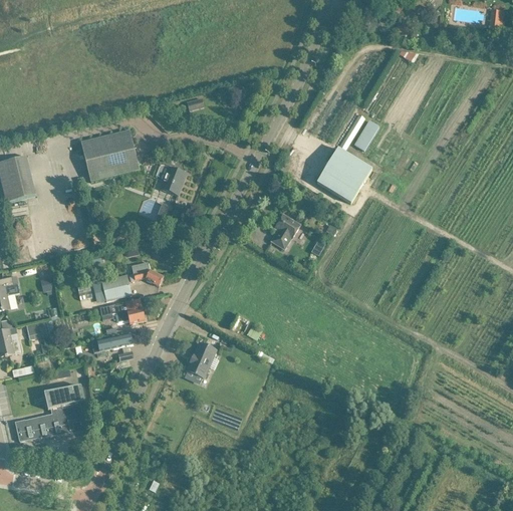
[(500,30),(503,10),(491,9),(488,29),(500,30)]
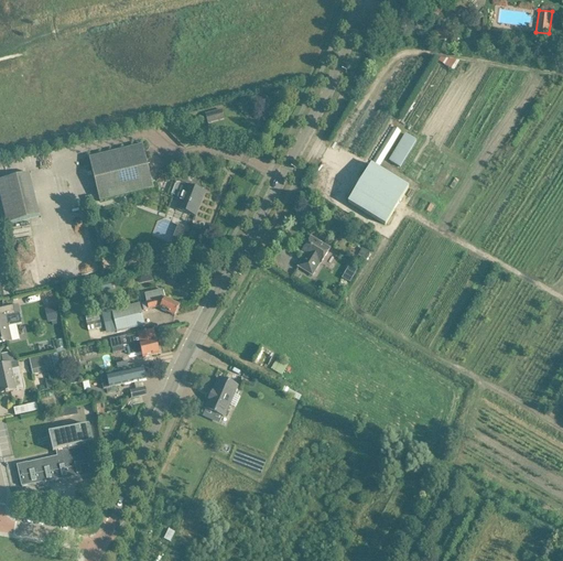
[(434,29),(433,35),(448,38),(450,31),(434,29)]
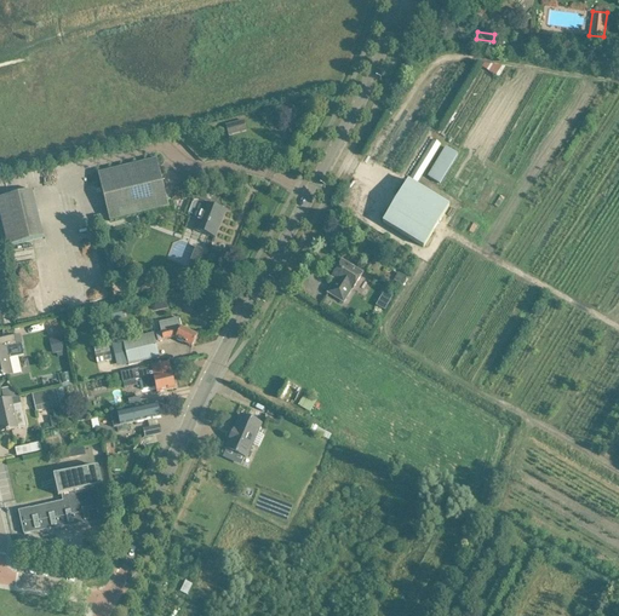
[(508,70),(511,62),(492,53),(488,63),(508,70)]
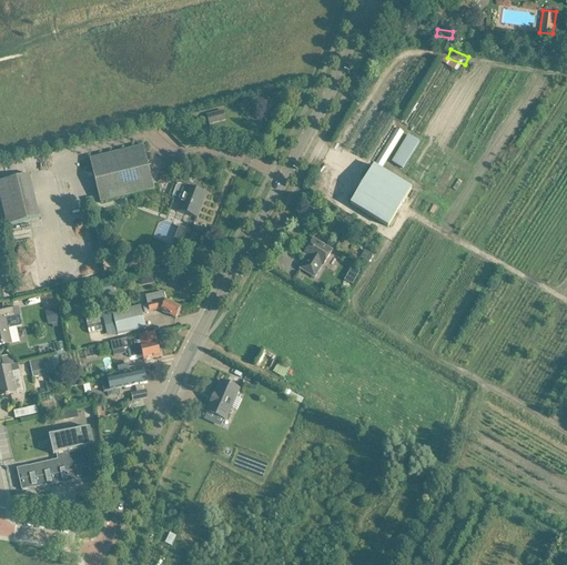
[(221,109),(206,112),(209,121),(223,117),(221,109)]
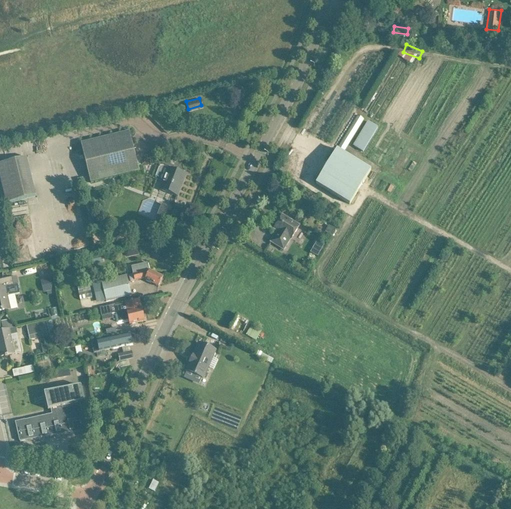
[(359,141),(369,147),(384,121),(374,115),(359,141)]
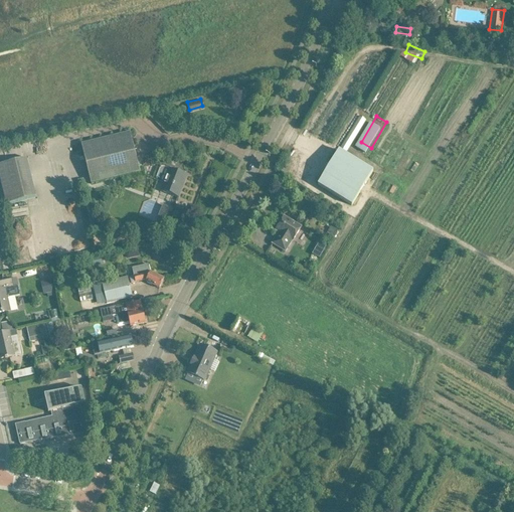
[(138,170),(129,131),(80,142),(91,181),(138,170)]
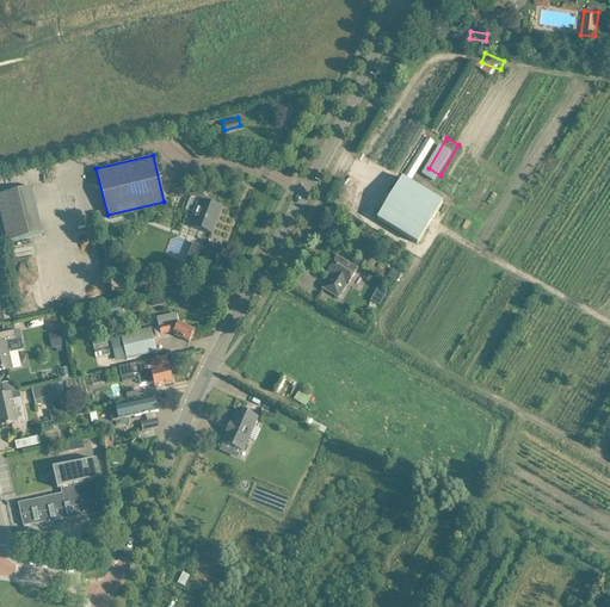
[(442,200),(408,180),(401,175),(376,216),(417,241),(442,200)]
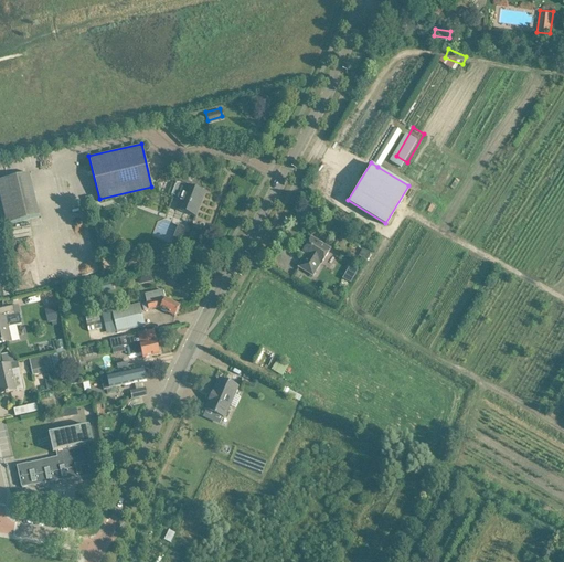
[(0,199),(6,221),(38,213),(28,171),(0,177),(0,199)]
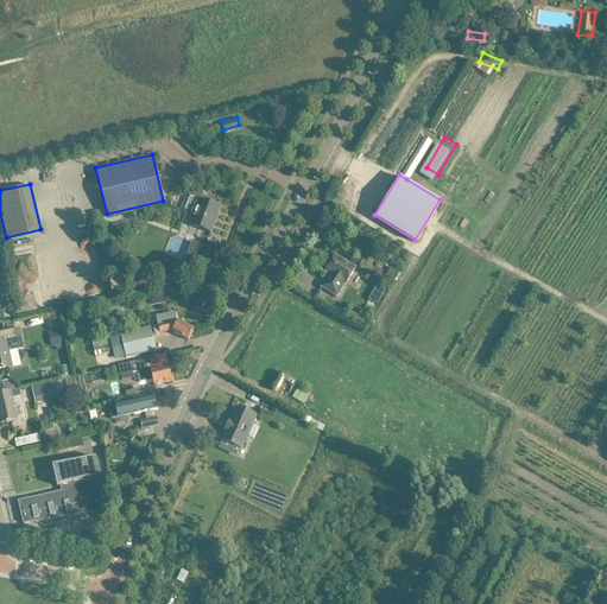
[(198,196),(198,197),(191,195),(188,196),(183,207),(185,211),(193,214),(188,223),(210,231),(220,204),(198,196)]
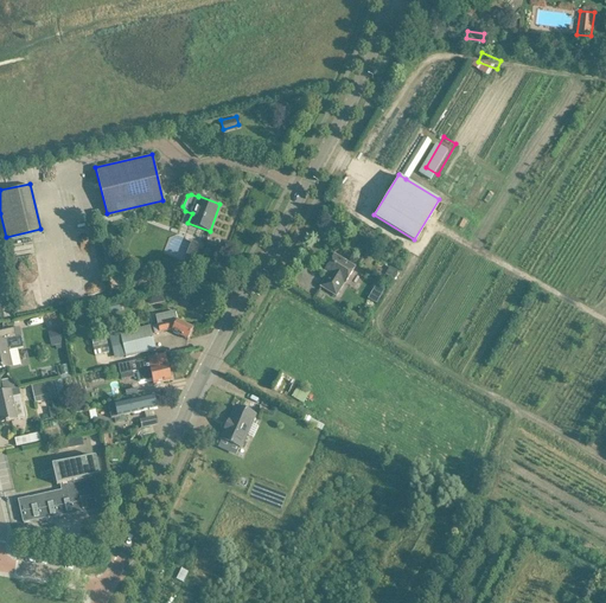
[(353,264),(333,252),(324,269),(327,271),(319,284),(335,294),(343,281),(344,281),(353,264)]
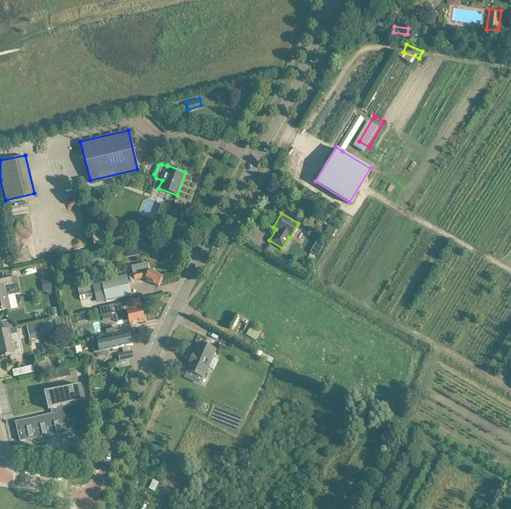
[(309,237),(315,226),(307,221),(301,232),(309,237)]
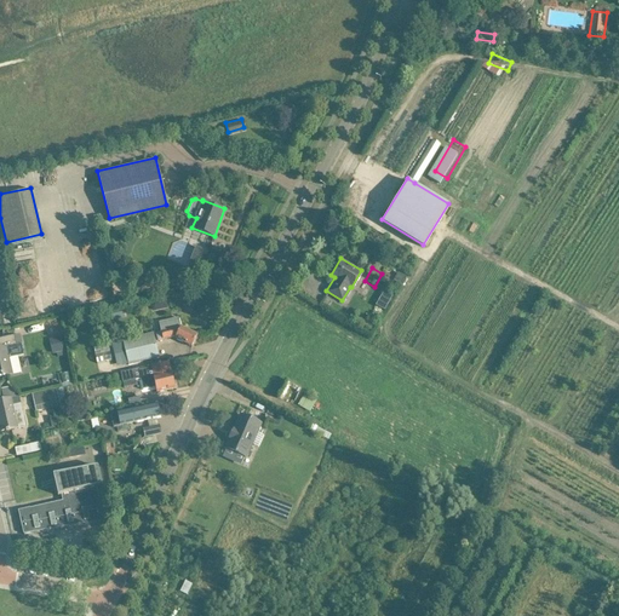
[(397,269),(393,277),(401,282),(406,274),(397,269)]
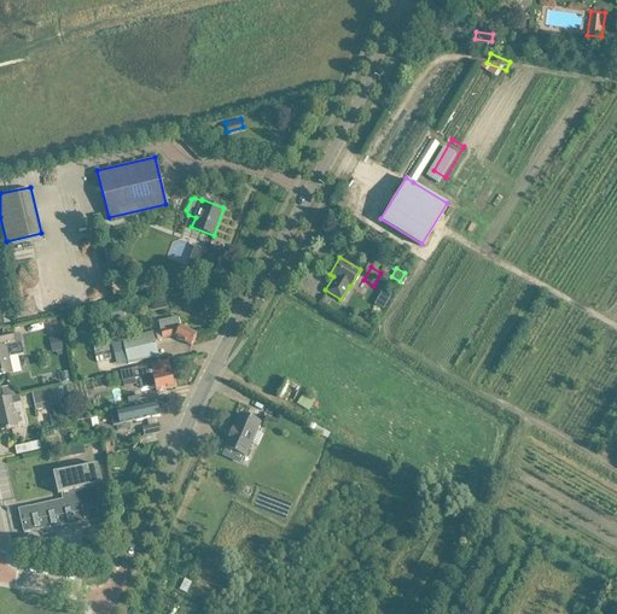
[(374,302),(382,307),(390,292),(382,287),(374,302)]
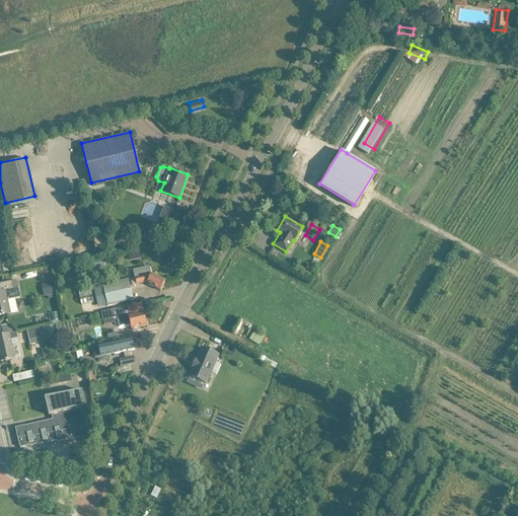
[(102,256),(90,259),(91,266),(103,263),(103,261),(105,261),(104,255),(102,256)]
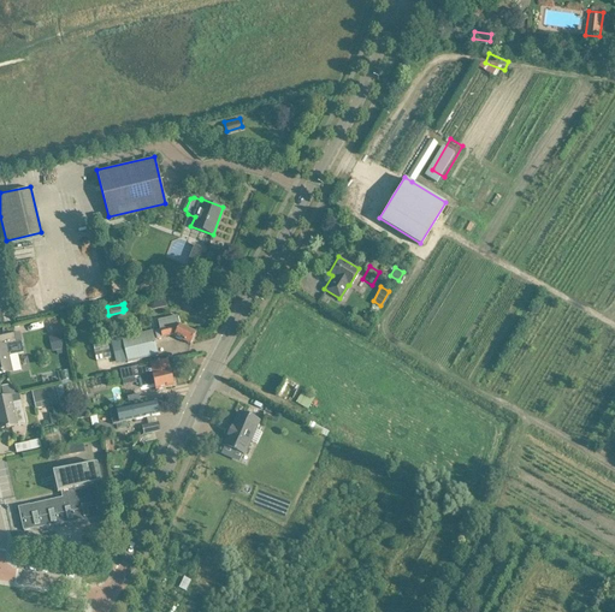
[(195,331),(178,322),(177,314),(157,318),(159,327),(154,328),(155,336),(175,332),(173,334),(189,343),(195,331)]
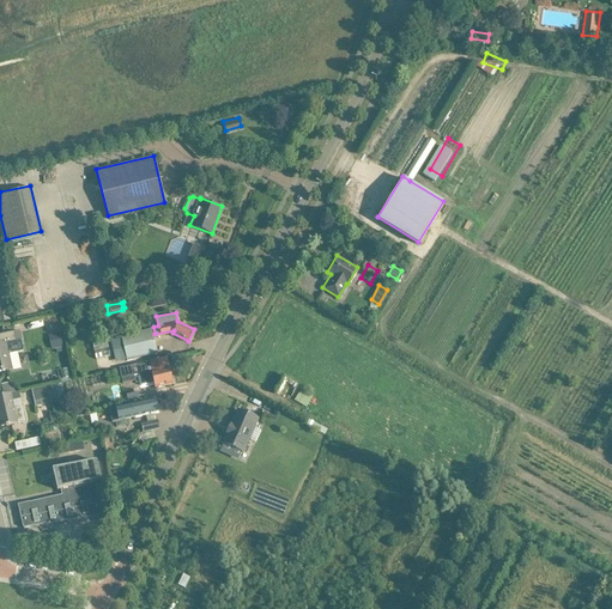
[(58,328),(60,341),(72,339),(68,326),(58,328)]
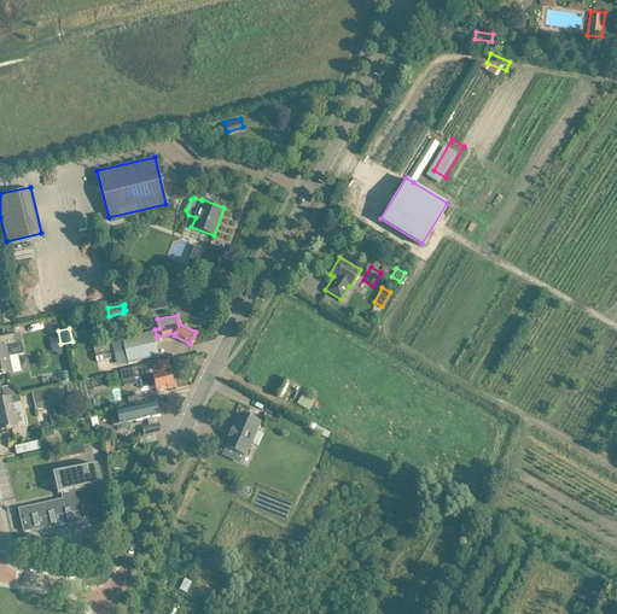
[(151,329),(121,337),(110,339),(111,348),(123,344),(127,360),(157,352),(151,329)]
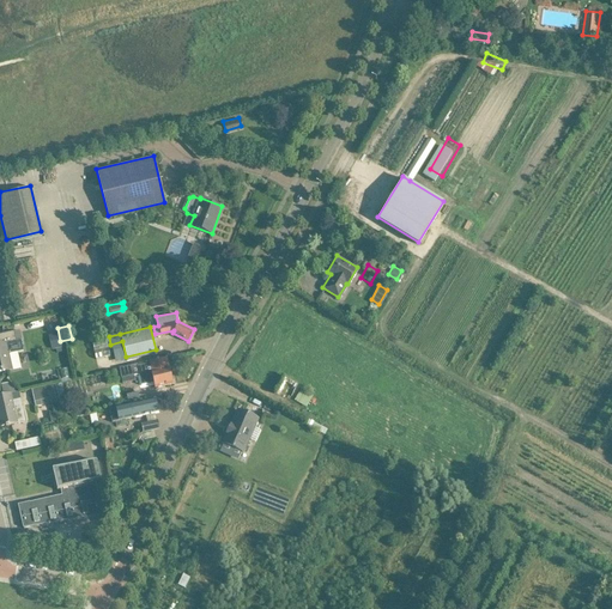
[(13,329),(6,330),(0,332),(0,370),(11,367),(5,341),(16,339),(13,329)]
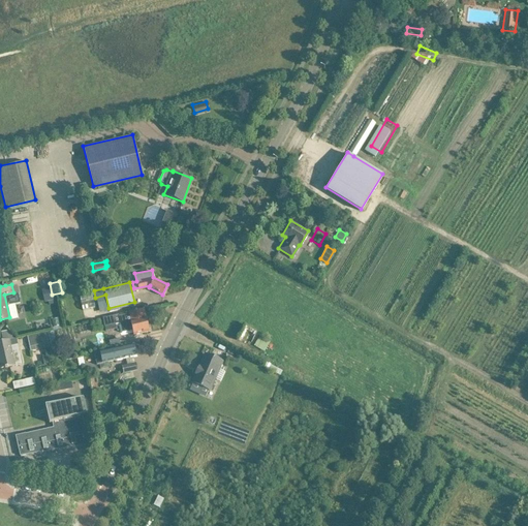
[(118,313),(102,316),(104,326),(105,329),(116,327),(115,322),(119,321),(121,331),(131,329),(133,334),(148,330),(143,307),(127,311),(127,312),(118,314),(118,313)]
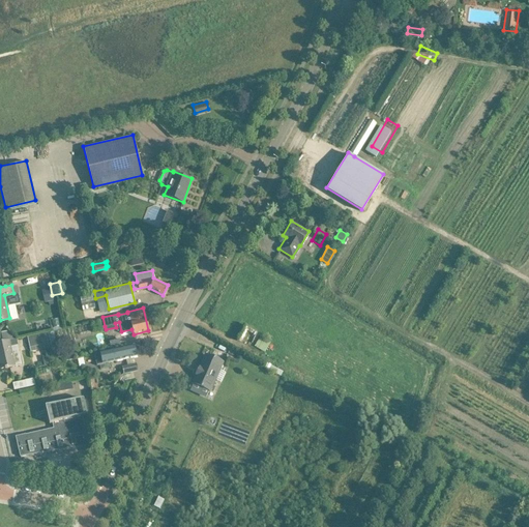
[(271,346),(277,335),(267,328),(261,340),(271,346)]
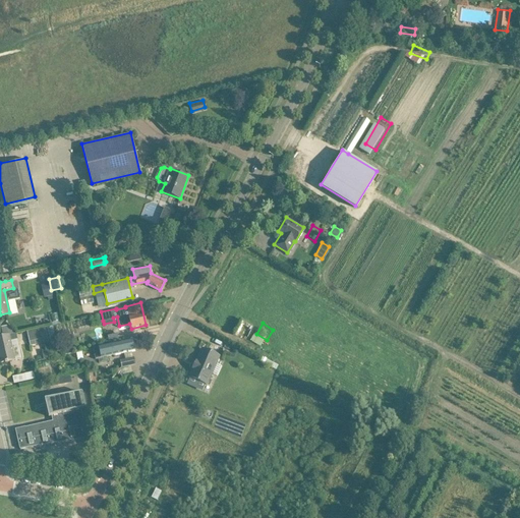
[(44,325),(29,329),(25,329),(30,344),(42,341),(44,348),(40,349),(42,357),(51,355),(44,325)]
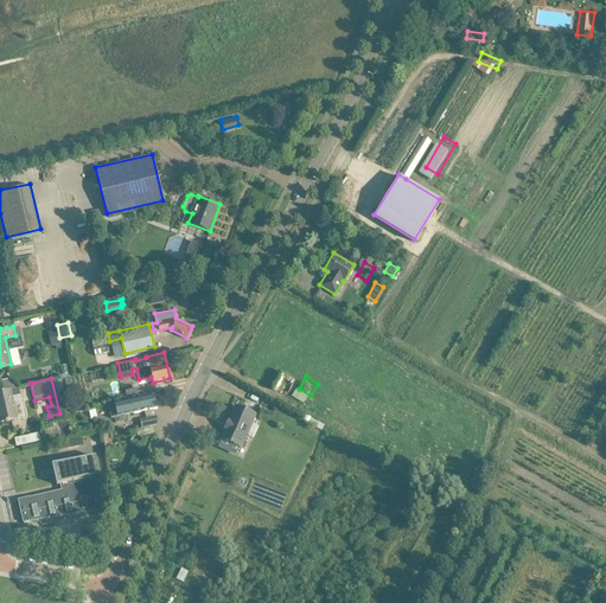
[(4,389),(0,390),(0,419),(10,417),(24,415),(19,392),(12,395),(10,387),(4,389)]
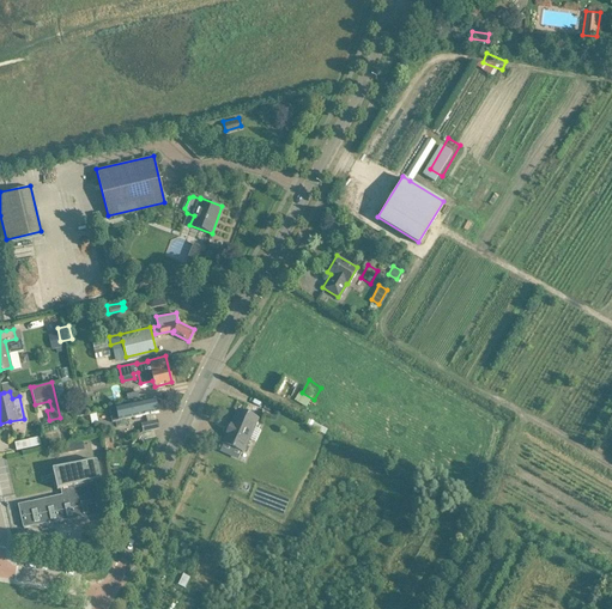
[(111,420),(146,413),(157,410),(155,397),(108,407),(111,420)]
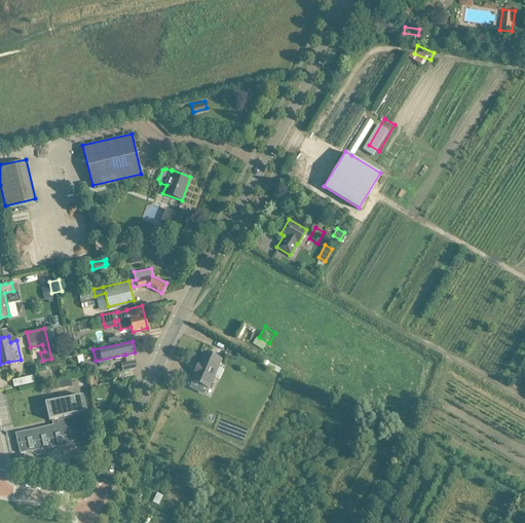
[(202,350),(190,378),(208,386),(221,359),(202,350)]
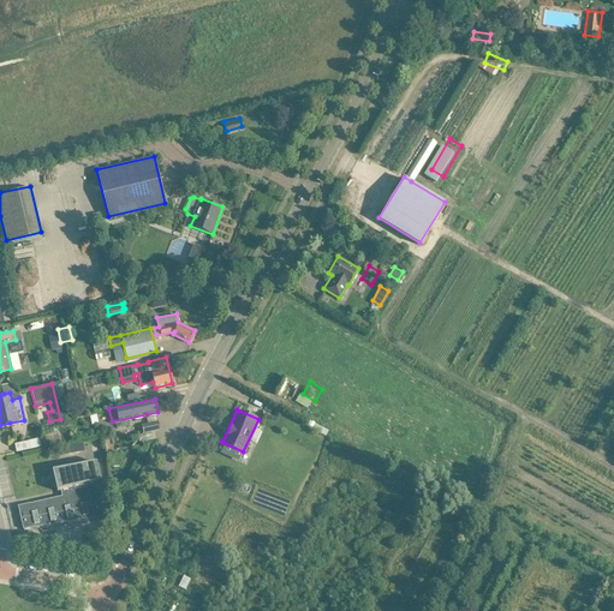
[(156,420),(145,423),(142,423),(143,431),(159,427),(156,420)]
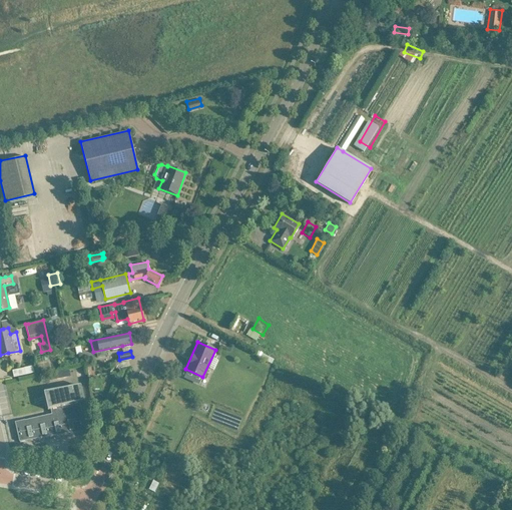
[(13,375),(33,371),(32,365),(11,369),(13,375)]
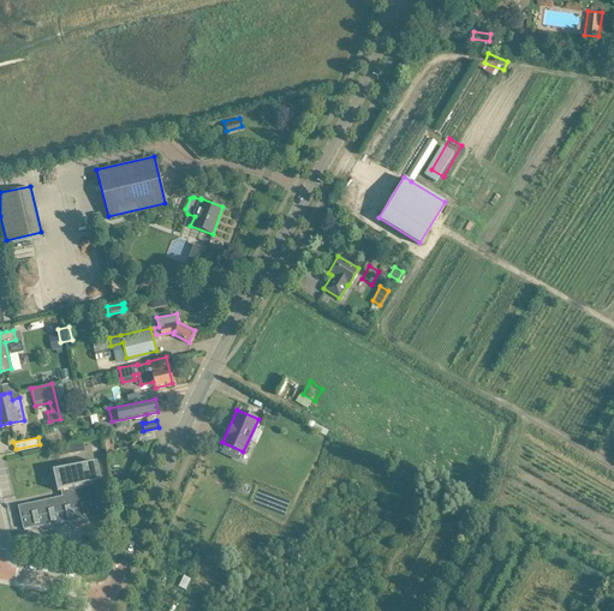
[(73,442),(55,445),(58,453),(75,449),(73,442)]
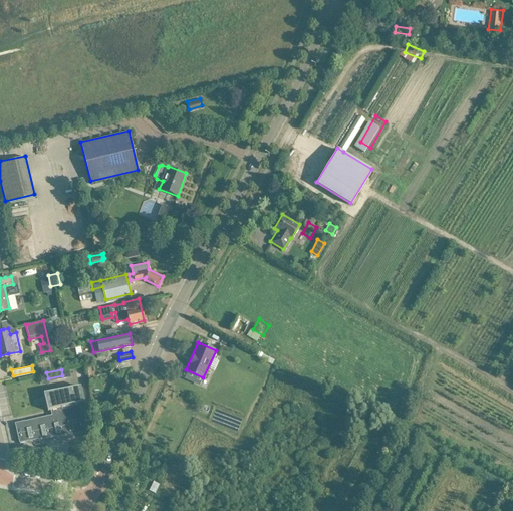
[(2,399),(13,398),(11,380),(0,382),(2,399)]
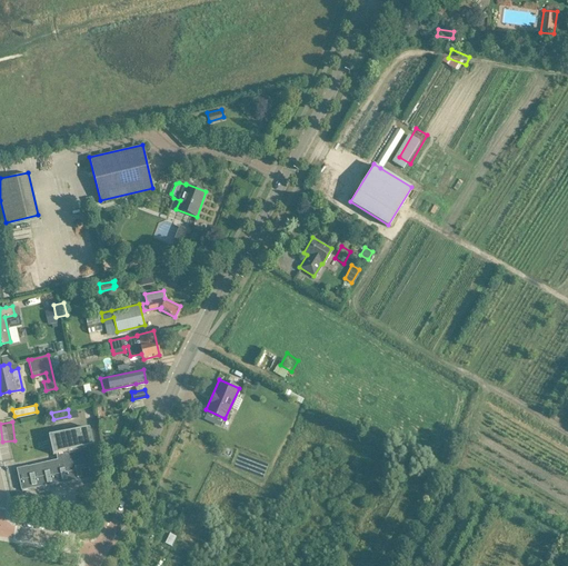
[(92,444),(88,427),(48,434),(52,453),(55,453),(56,457),(16,467),(20,488),(92,476),(89,450),(88,445),(92,444)]
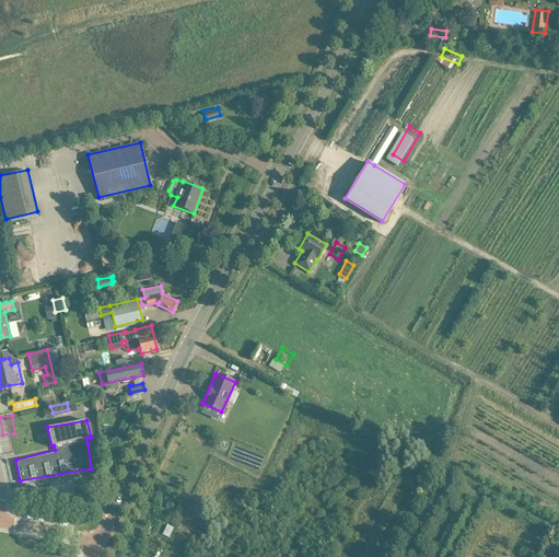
[(173,518),(169,528),(175,531),(179,520),(173,518)]
